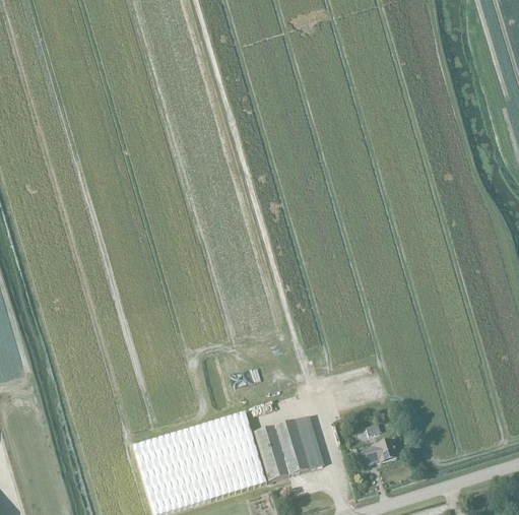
[(315,379),(331,377),(330,369),(314,371),(315,379)]
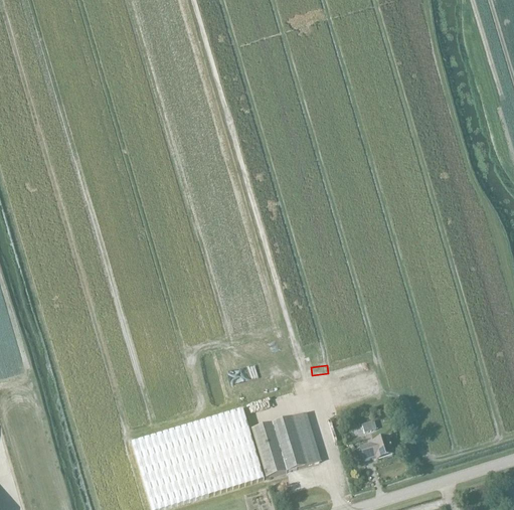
[(356,388),(344,392),(347,400),(359,396),(356,388)]
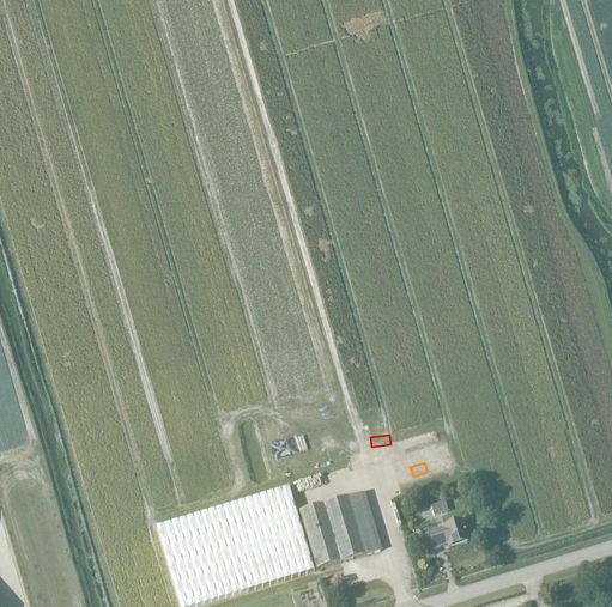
[(153,523),(179,606),(314,568),(289,483),(153,523)]
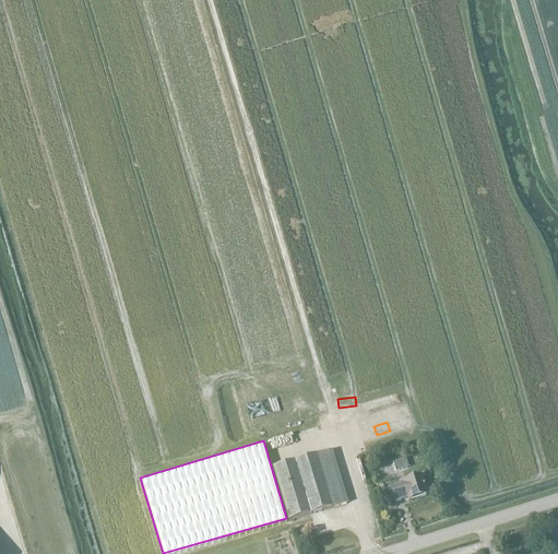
[(272,463),(287,516),(346,498),(331,446),(272,463)]
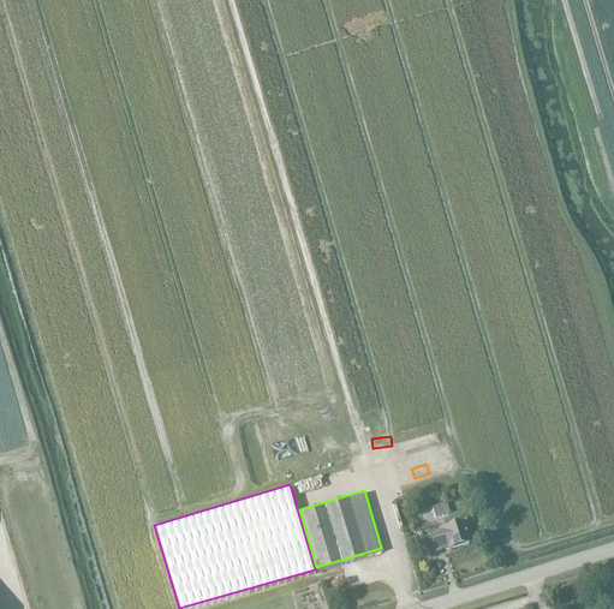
[(395,521),(405,518),(401,506),(403,506),(400,497),(389,501),(395,521)]
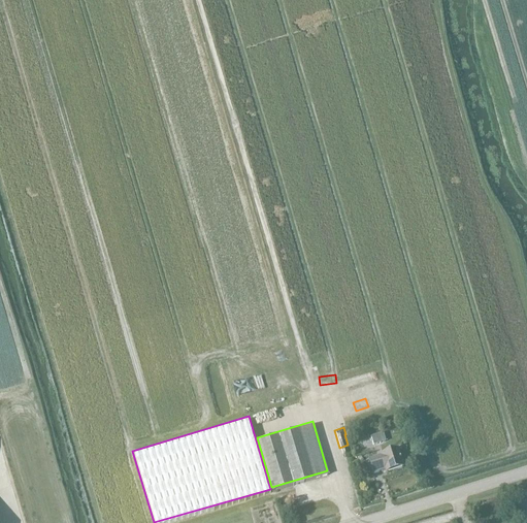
[(357,442),(364,439),(362,433),(355,435),(357,442)]
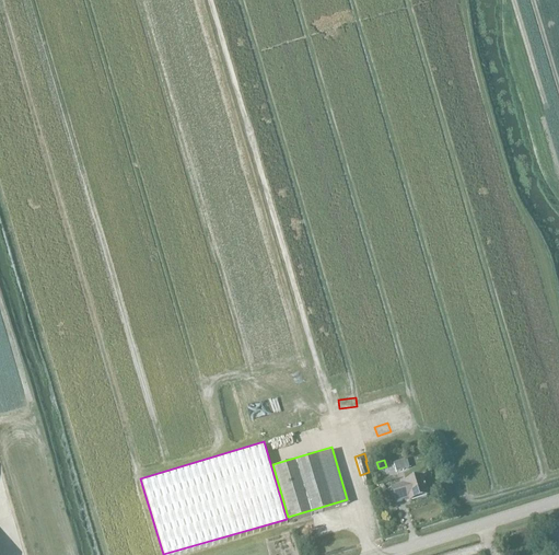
[(391,484),(395,498),(408,494),(408,496),(427,492),(421,473),(403,478),(404,480),(391,484)]
